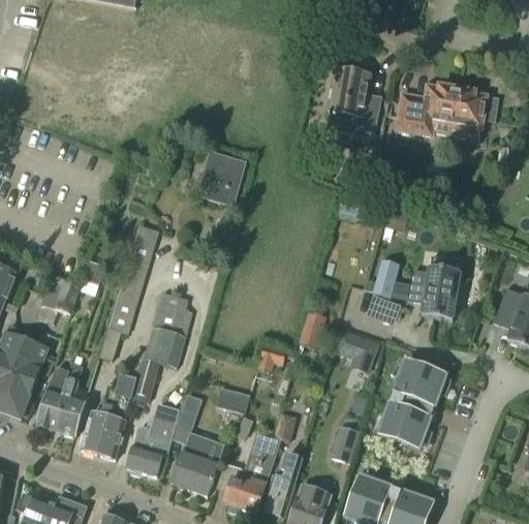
[(375,131),(382,98),(366,95),(370,74),(338,68),(327,128),(355,133),(356,127),(375,131)]
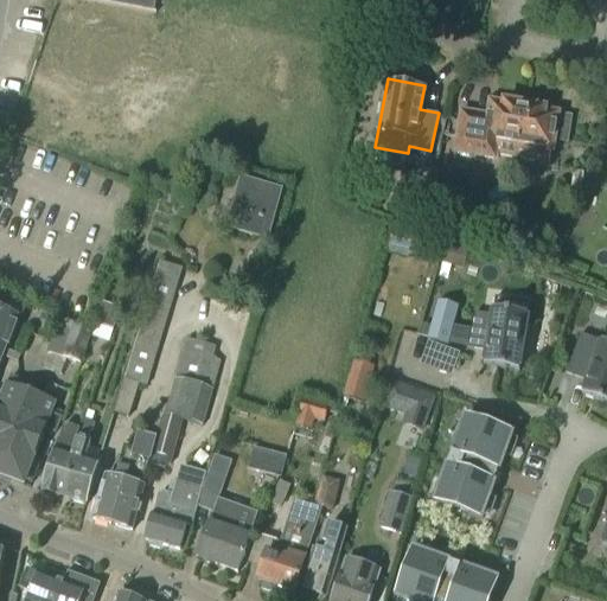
[(510,98),(504,97),(503,100),(490,97),(487,113),(461,108),(454,147),(494,154),(496,149),(516,153),(524,104),(525,102),(523,102),(521,100),(512,98),(510,98)]
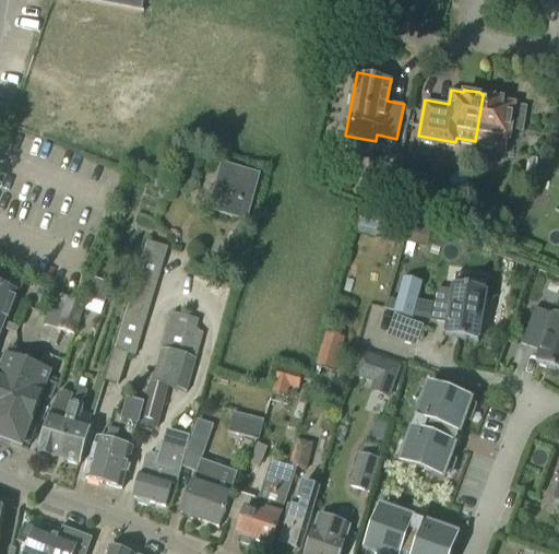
[(488,94),(484,94),(483,96),(475,141),(506,146),(508,136),(510,125),(523,127),(527,104),(502,99),(503,97),(498,96),(495,94),(490,94),(488,94)]
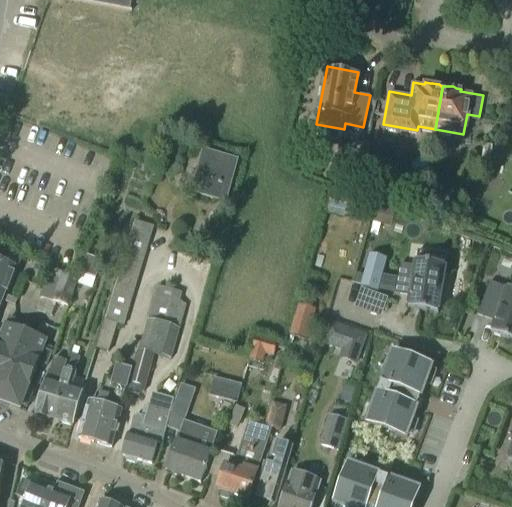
[(490,153),(492,140),(484,139),(482,154),(476,153),(475,165),(485,166),(486,156),(488,156),(488,153),(490,153)]
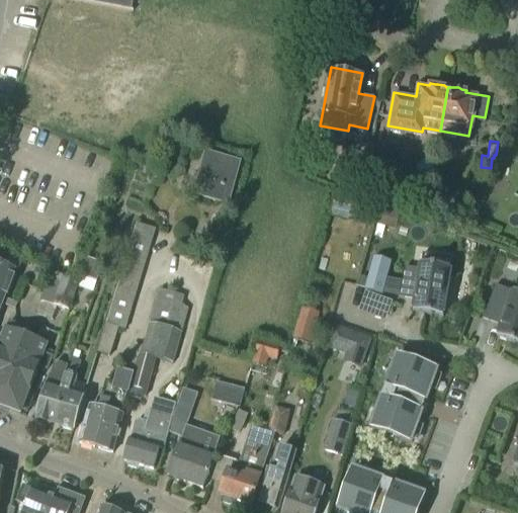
[(230,201),(242,157),(205,147),(192,191),(230,201)]
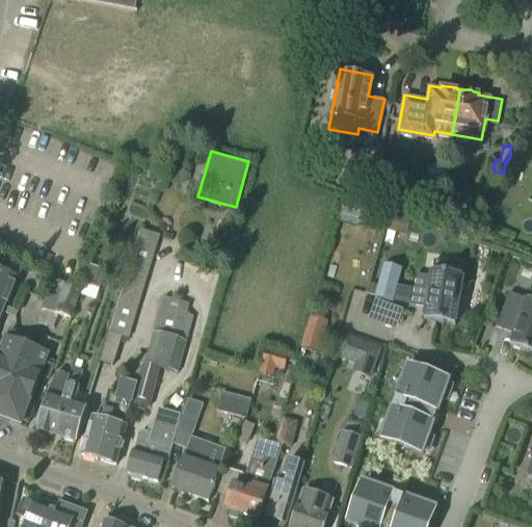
[(366,195),(371,182),(355,176),(350,189),(366,195)]
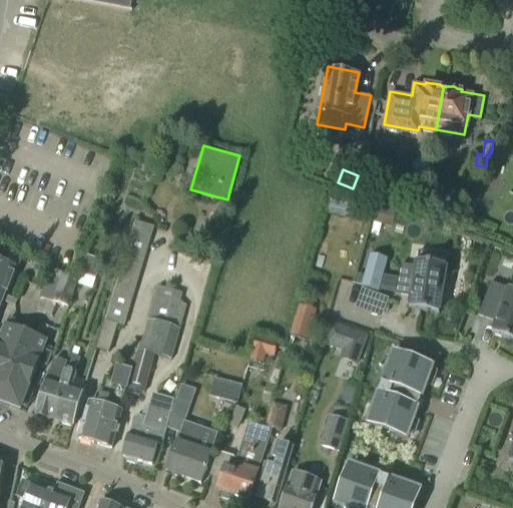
[(367,179),(363,195),(376,198),(380,182),(367,179)]
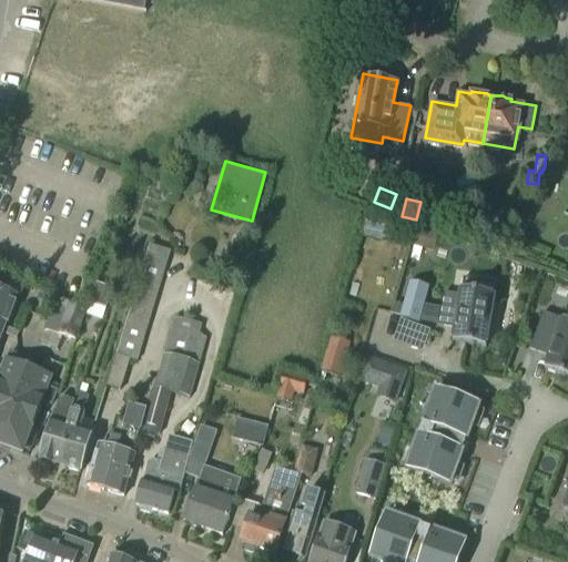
[(393,236),(398,216),(386,213),(387,212),(368,206),(362,231),(382,236),(383,234),(393,236)]
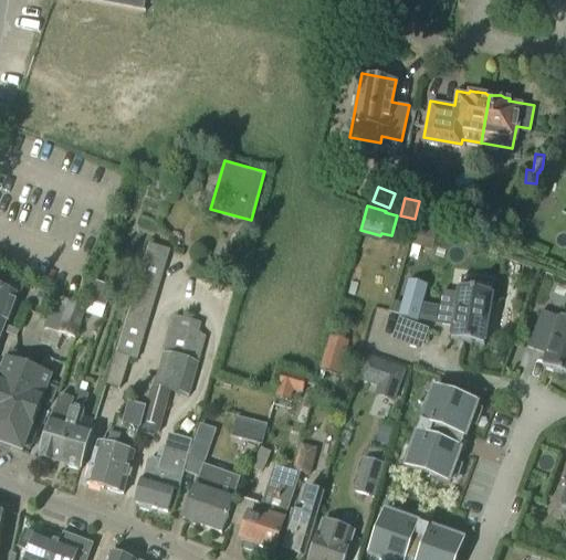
[(158,282),(169,247),(149,241),(138,276),(158,282)]
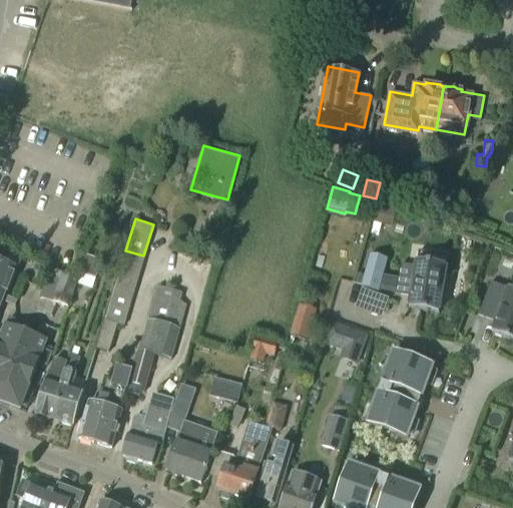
[(370,250),(362,283),(379,287),(379,286),(396,289),(396,291),(411,294),(409,306),(438,311),(448,252),(418,248),(415,263),(401,261),(399,274),(384,271),(388,255),(370,250)]
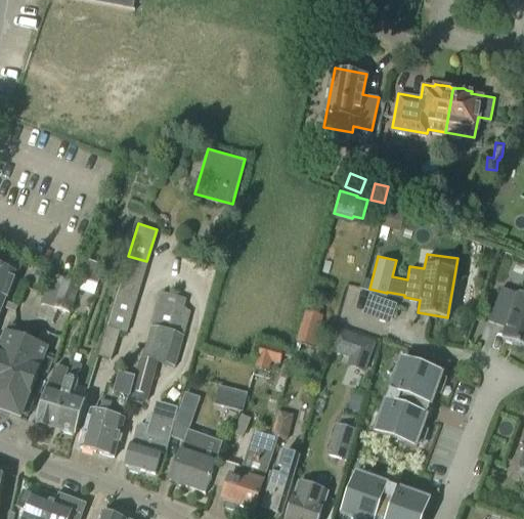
[(0,307),(1,304),(14,309),(17,302),(6,298),(7,295),(8,295),(15,275),(14,275),(16,270),(18,271),(23,260),(14,256),(9,267),(0,263),(0,307)]
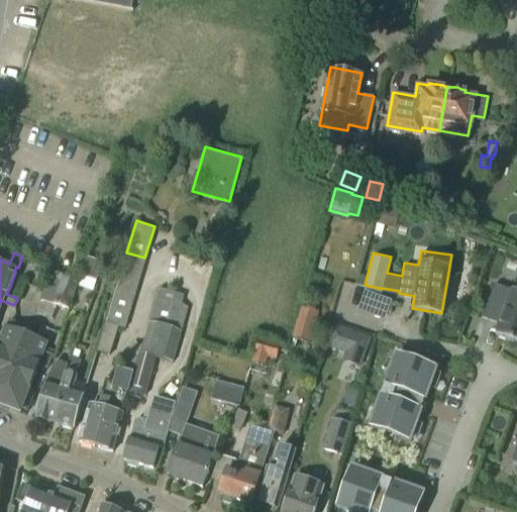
[(124,326),(144,258),(126,252),(97,349),(108,353),(117,324),(124,326)]
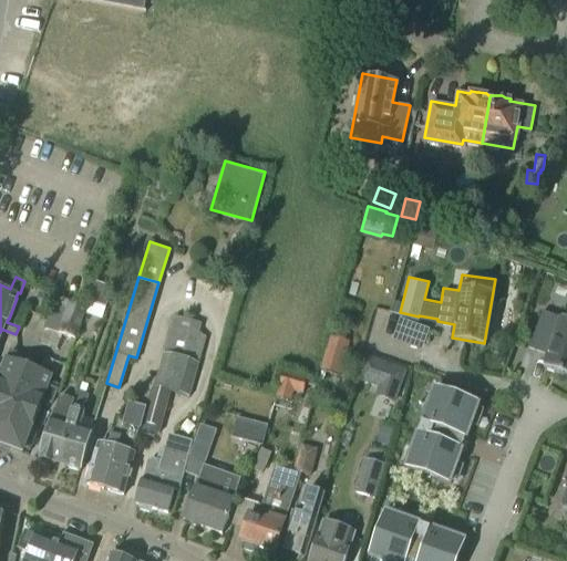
[(105,304),(112,287),(100,282),(93,300),(105,304)]
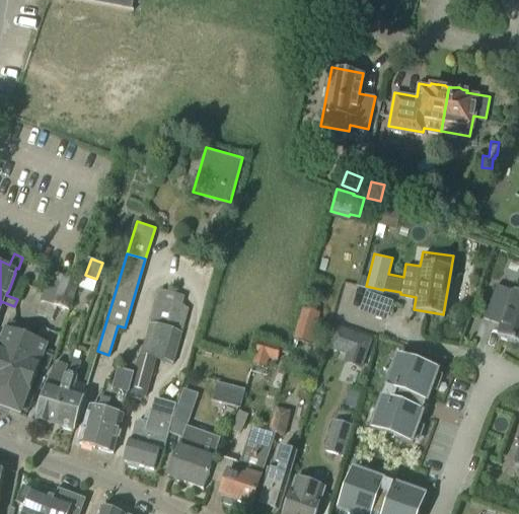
[(70,308),(80,280),(64,274),(65,273),(51,269),(41,296),(42,297),(36,311),(52,317),(57,303),(70,308)]
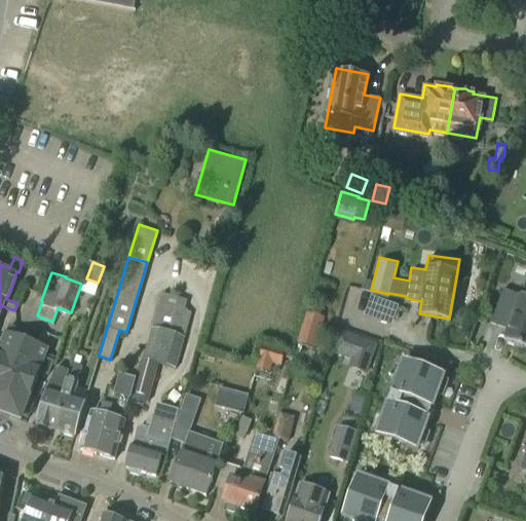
[(503,338),(525,346),(525,294),(502,286),(490,321),(509,327),(503,338)]
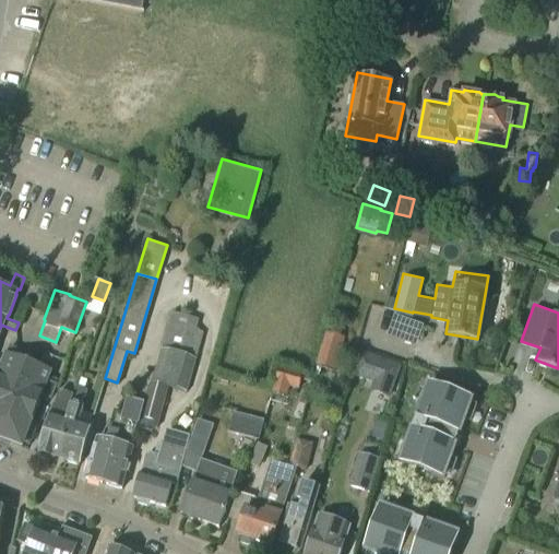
[(186,388),(202,330),(195,325),(193,323),(195,316),(171,309),(154,372),(143,368),(134,399),(128,397),(125,411),(115,409),(107,438),(97,435),(86,475),(121,485),(139,425),(152,428),(156,424),(168,382),(186,388)]
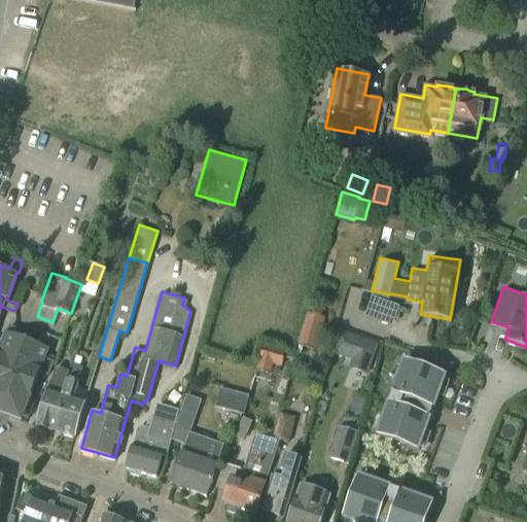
[(317,347),(325,314),(307,309),(297,342),(317,347)]
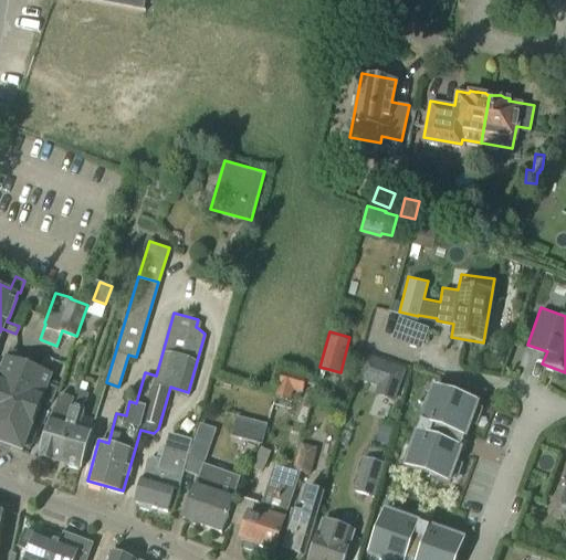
[(35,430),(30,428),(42,395),(52,399),(58,383),(56,383),(59,379),(53,377),(52,381),(49,380),(52,371),(29,362),(33,354),(10,345),(7,355),(4,354),(0,366),(0,439),(22,447),(24,444),(30,446),(35,430)]
